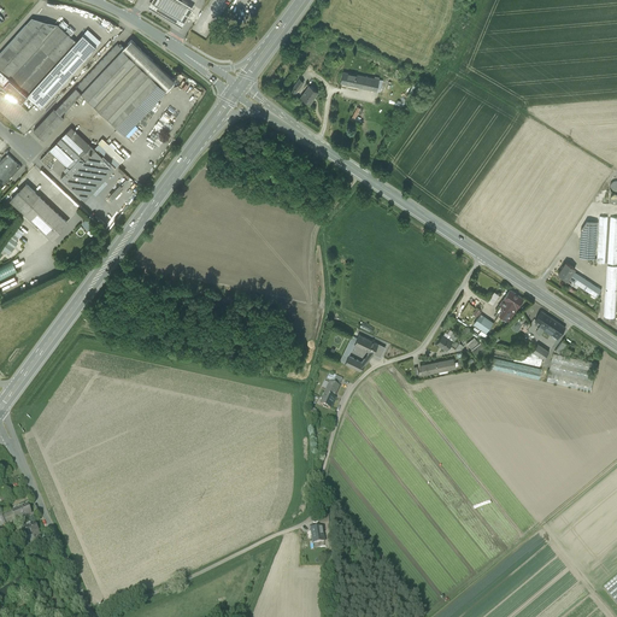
[(194,9),(178,0),(152,0),(148,9),(182,29),(194,9)]
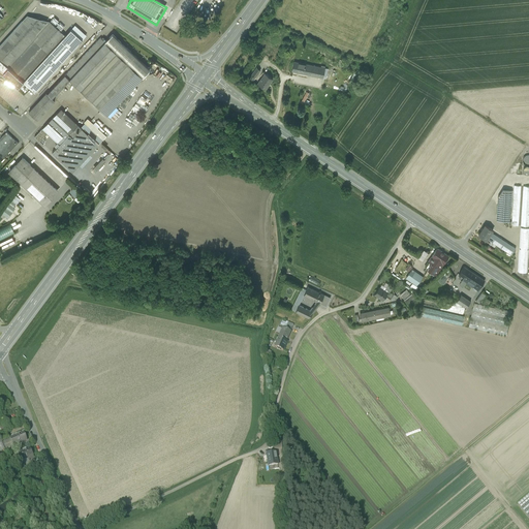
[(27,16),(22,21),(37,35),(50,21),(27,16)]
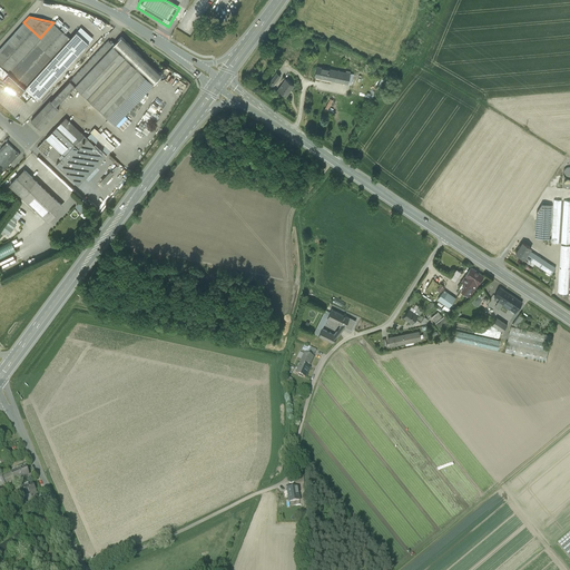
[(65,32),(69,27),(58,17),(53,22),(65,32)]
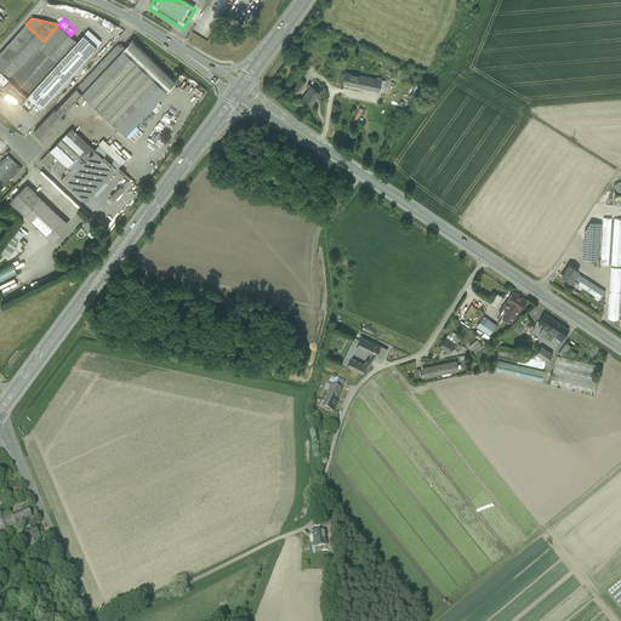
[(26,24),(0,52),(0,69),(10,79),(39,46),(44,41),(26,24)]
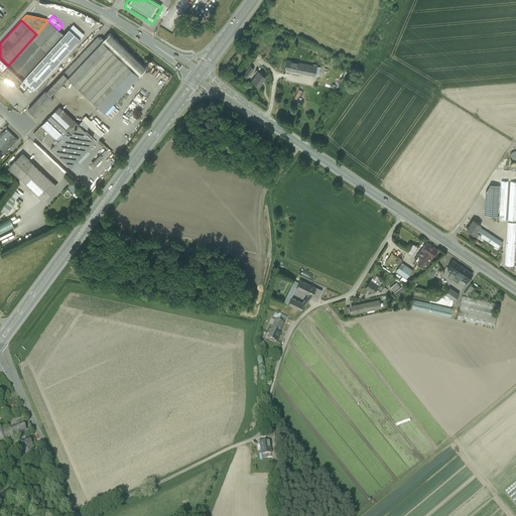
[(63,34),(48,20),(36,34),(32,38),(47,52),(63,34)]
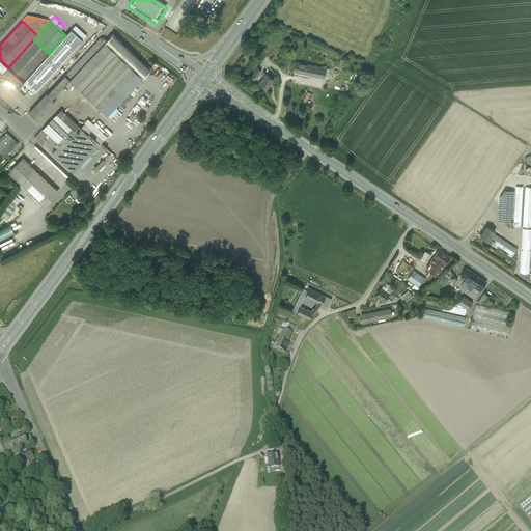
[(76,25),(72,29),(83,40),(87,35),(76,25)]
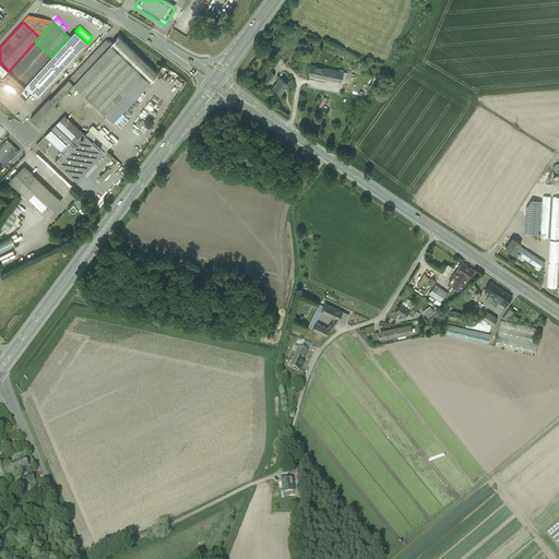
[(51,57),(25,85),(25,86),(37,97),(87,43),(75,31),(69,37),(51,57)]
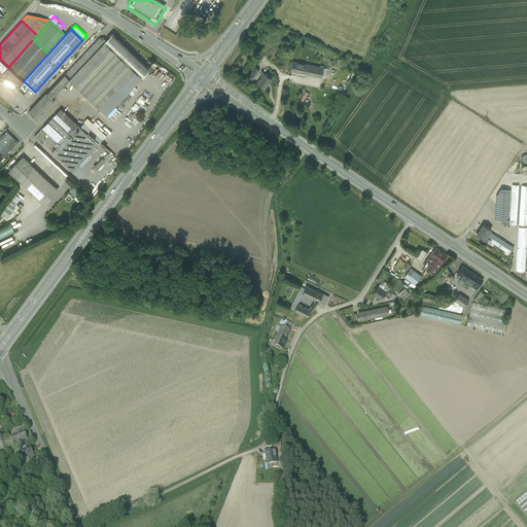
[(112,34),(105,41),(100,37),(65,75),(71,80),(92,101),(92,100),(109,117),(117,108),(114,106),(149,69),(112,34)]
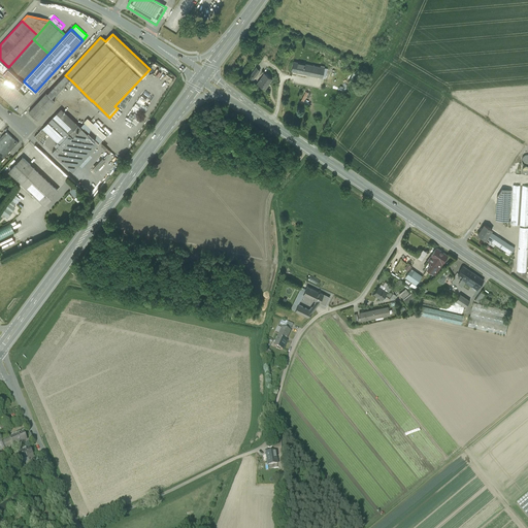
[(33,39),(8,67),(24,80),(48,54),(33,39)]
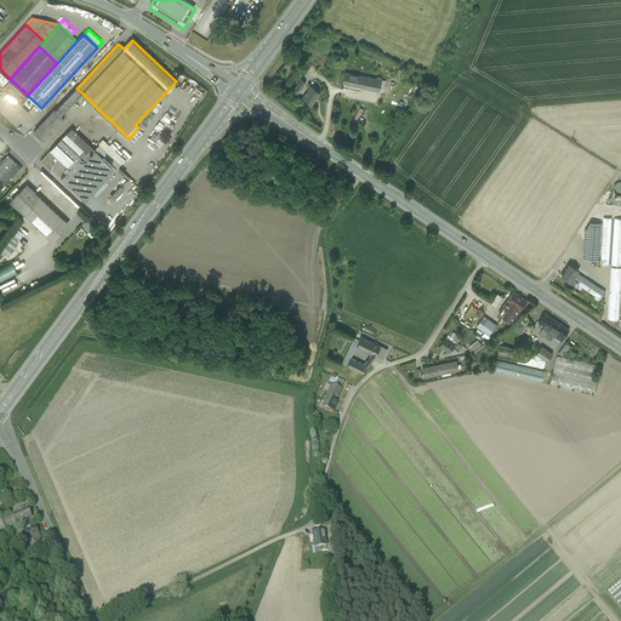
[(359,75),(346,72),(343,84),(358,87),(359,79),(358,79),(359,75)]
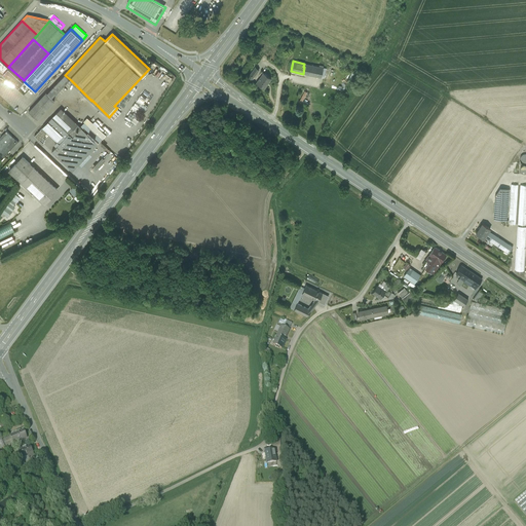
[(324,68),(304,64),(303,67),(304,67),(303,74),(322,78),(324,68)]
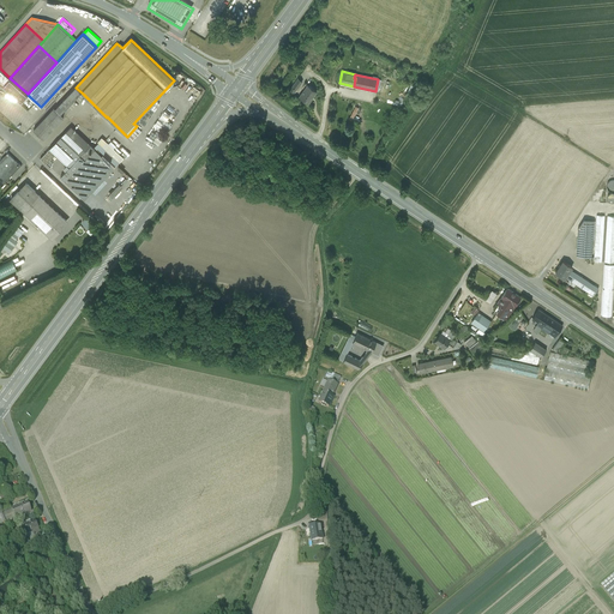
[(28,94),(10,78),(4,84),(4,85),(7,89),(16,97),(22,102),(28,95),(28,94)]
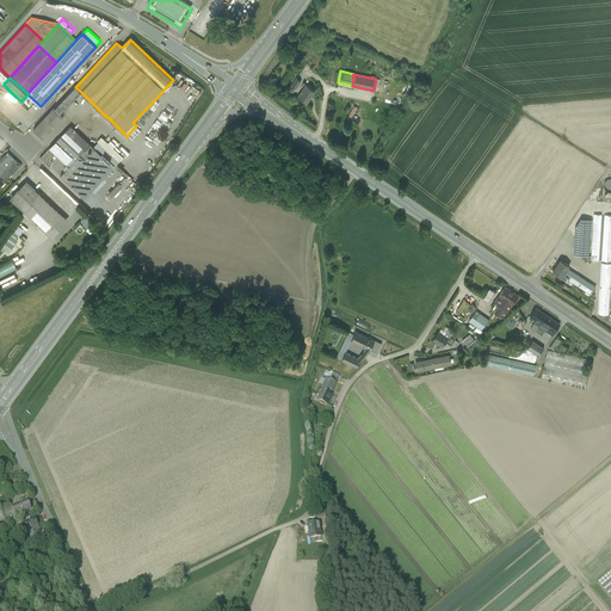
[(315,91),(307,85),(298,97),(307,103),(315,91)]
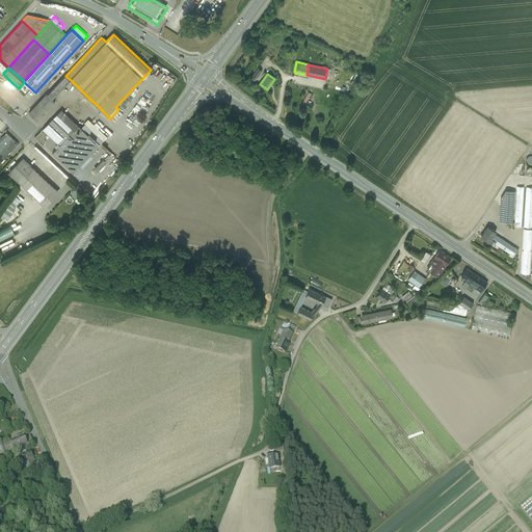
[(65,76),(48,94),(53,98),(69,81),(70,82),(72,81),(65,76)]
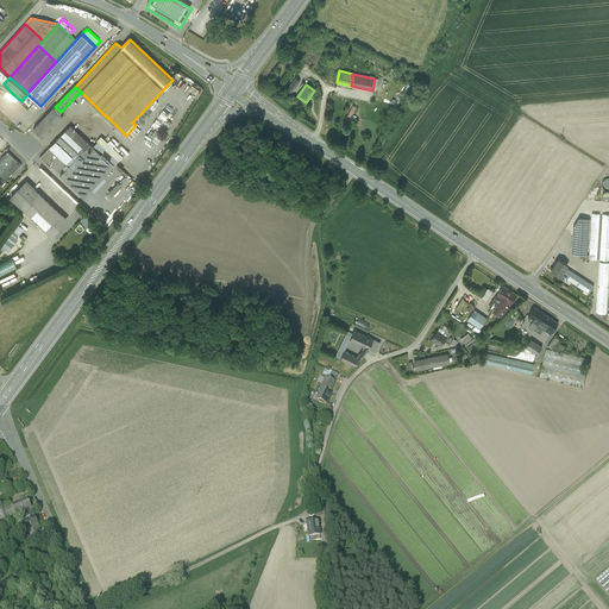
[(16,96),(7,88),(5,90),(5,92),(7,93),(16,98),(16,96)]
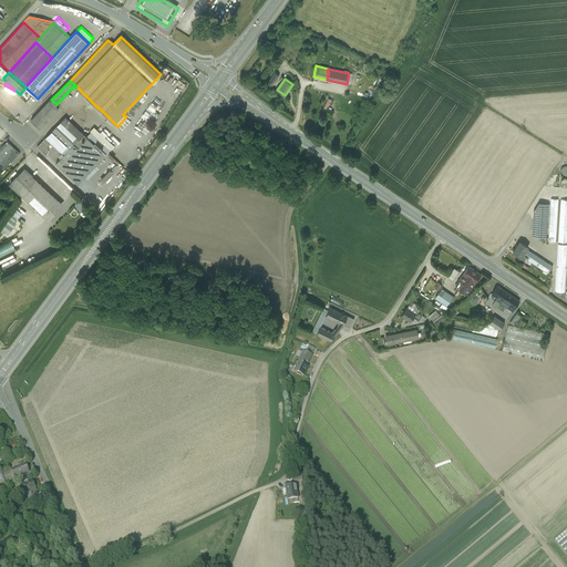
[(50,100),(31,120),(40,127),(59,107),(57,104),(51,100),(50,100)]
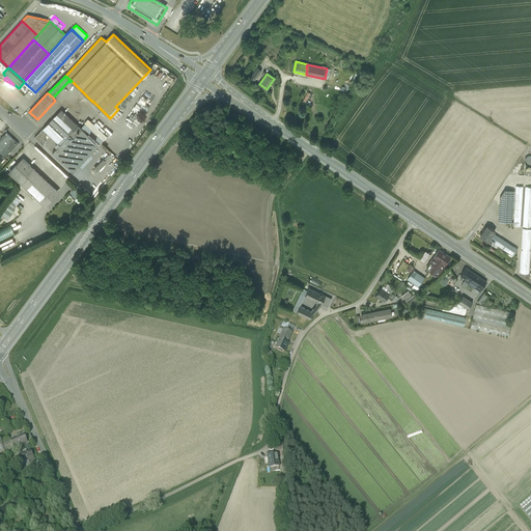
[(100,145),(61,109),(44,128),(61,144),(52,152),(70,169),(86,150),(90,155),(100,145)]
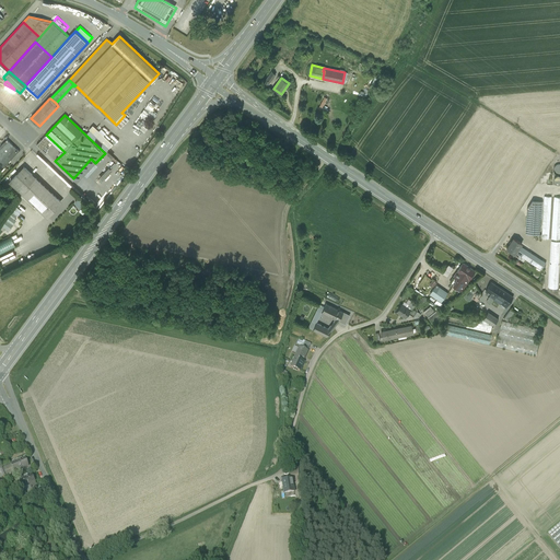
[(116,125),(120,129),(129,119),(125,115),(116,125)]
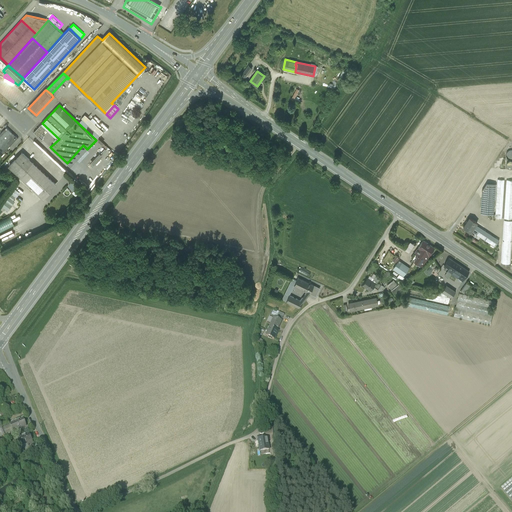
[(103,132),(85,115),(81,118),(100,135),(103,132)]
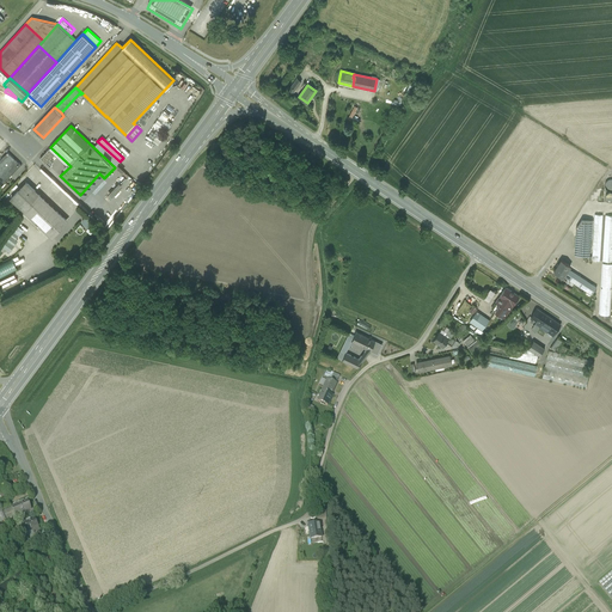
[(0,159),(0,185),(0,187),(20,165),(7,152),(0,159)]
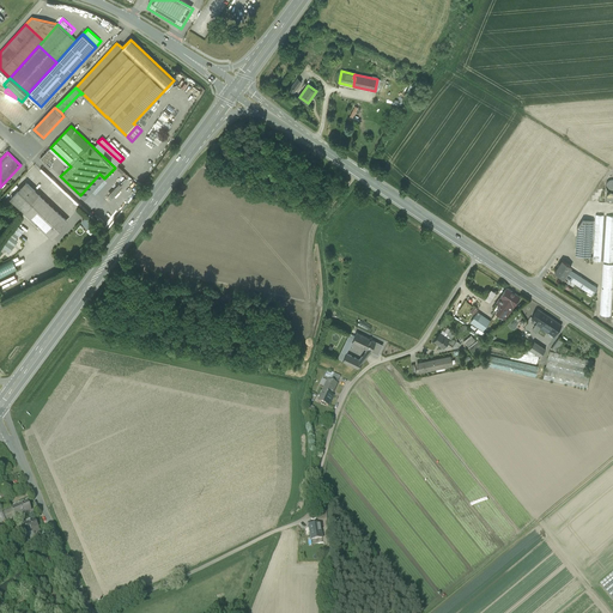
[(110,199),(131,178),(127,175),(120,183),(119,182),(105,194),(110,199)]
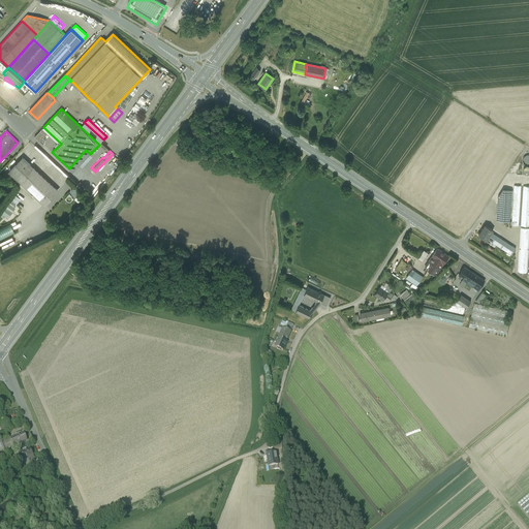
[(23,158),(9,172),(14,177),(28,162),(23,158)]
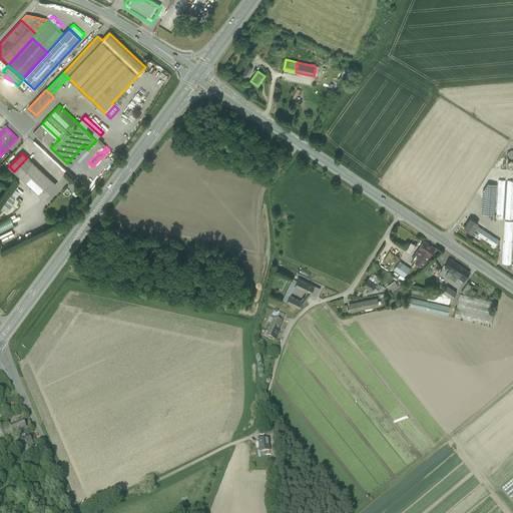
[(48,177),(27,157),(14,171),(35,190),(48,177)]
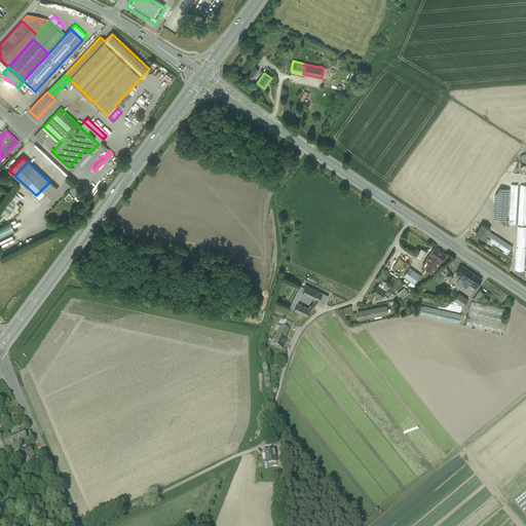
[(0,174),(0,184),(8,190),(13,184),(0,174)]
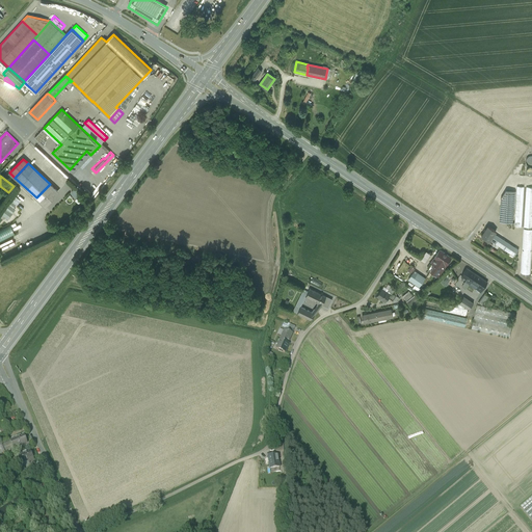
[(50,184),(36,197),(44,205),(57,191),(50,184)]
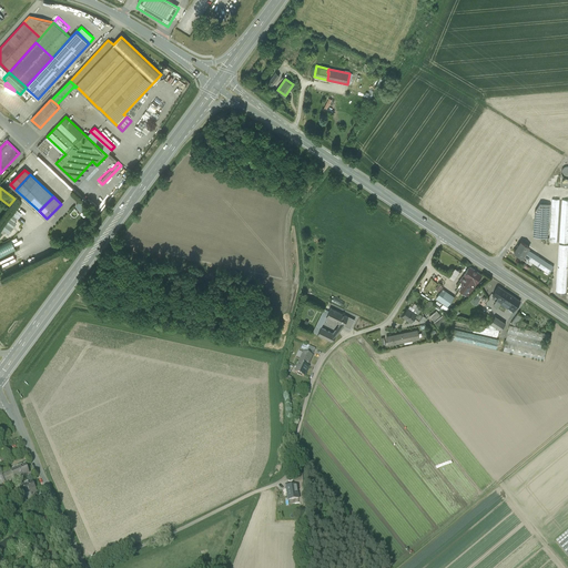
[(559,200),(551,199),(549,242),(557,243),(559,200)]
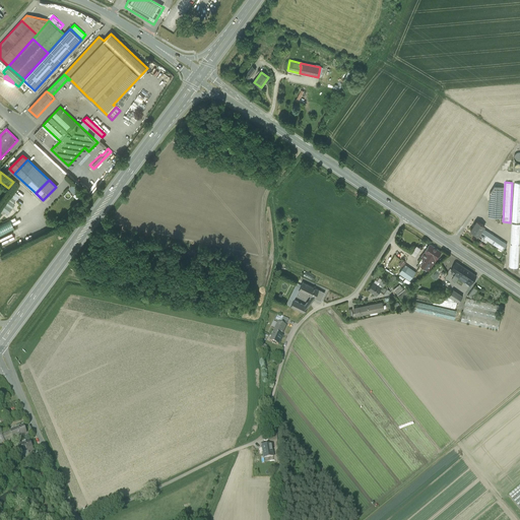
[(495,187),(490,194),(488,216),(501,217),(503,187),(495,187)]
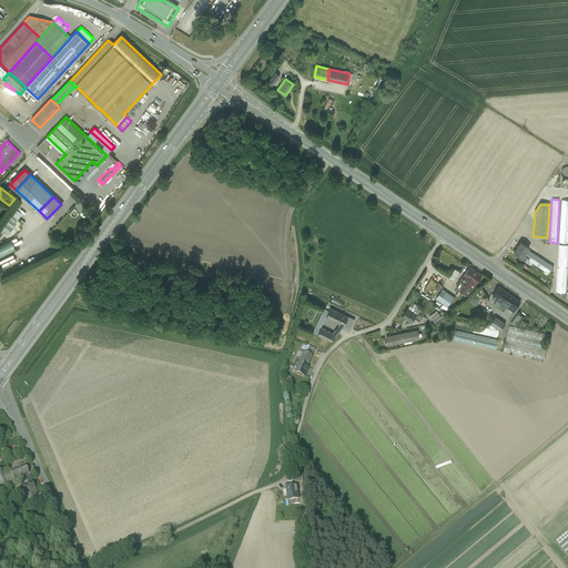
[(11,226),(4,221),(2,223),(3,224),(1,229),(6,232),(11,226)]
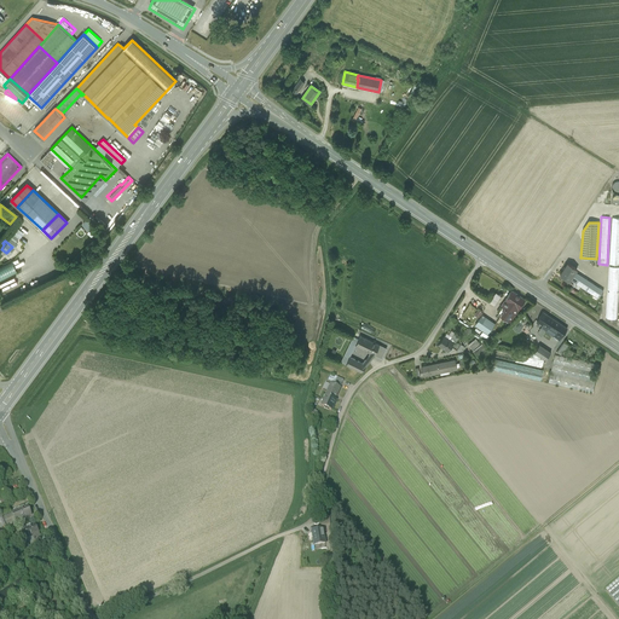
[(12,261),(0,266),(0,281),(18,272),(12,261)]
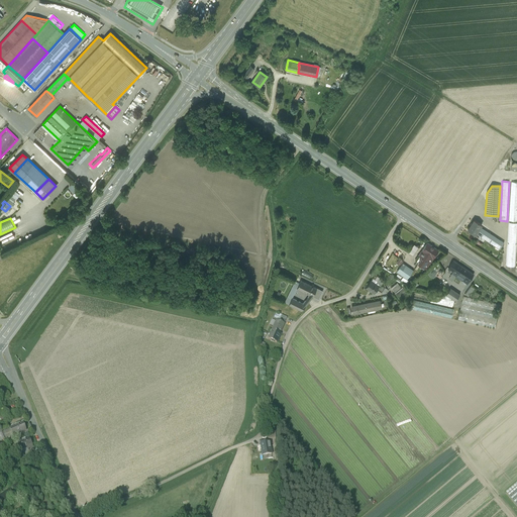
[(482,225),(474,220),(468,229),(476,234),(477,233),(481,227),(482,225)]
